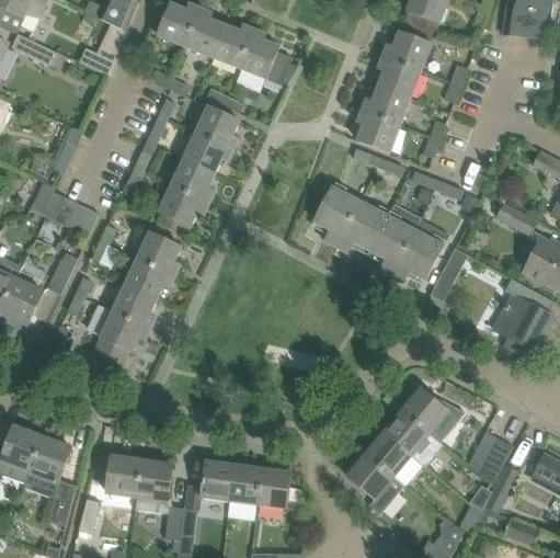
[(0,0),(0,3),(24,15),(24,13),(40,18),(45,6),(44,6),(46,0),(0,0)]
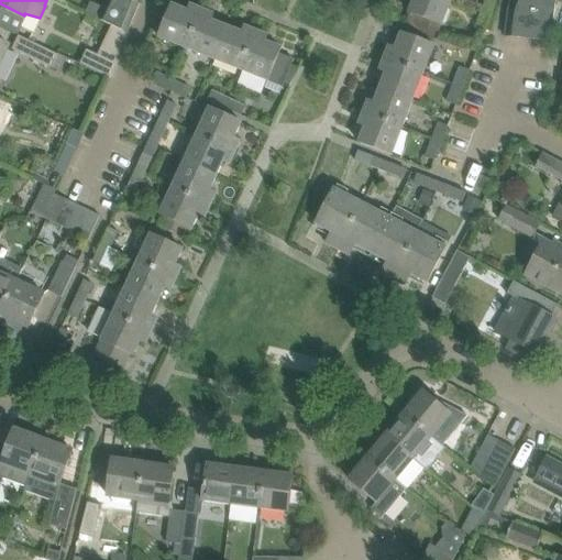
[(127,31),(139,0),(107,0),(100,18),(113,24),(127,31)]
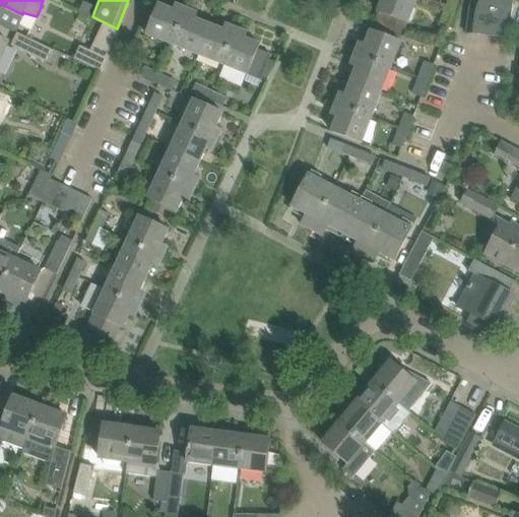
[(406,20),(414,0),(381,0),(377,9),(406,20)]
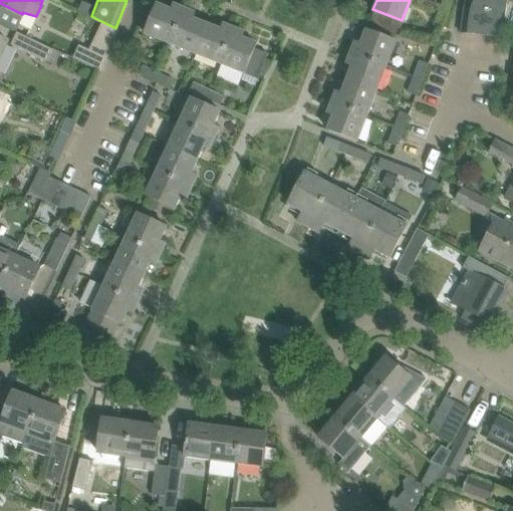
[(448,9),(451,0),(442,0),(440,6),(448,9)]
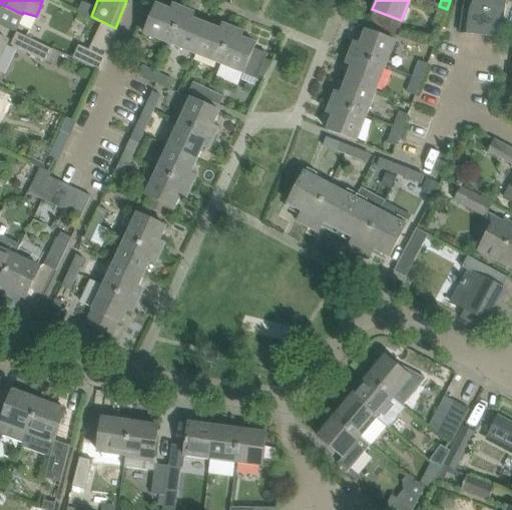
[(463,0),(461,6),(458,30),(501,35),(505,0),(463,0)]
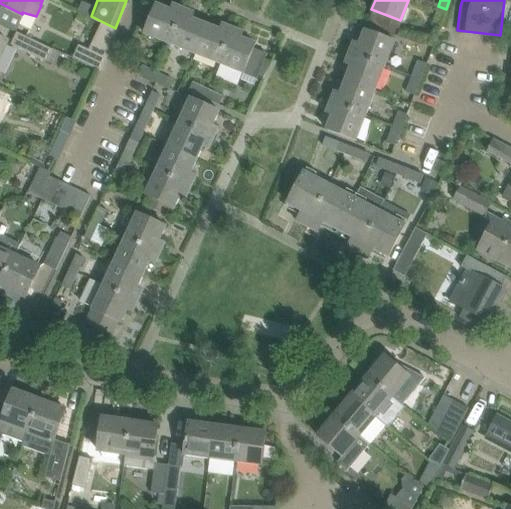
[(170,41),(183,7),(172,2),(170,8),(156,2),(144,31),(170,41)]
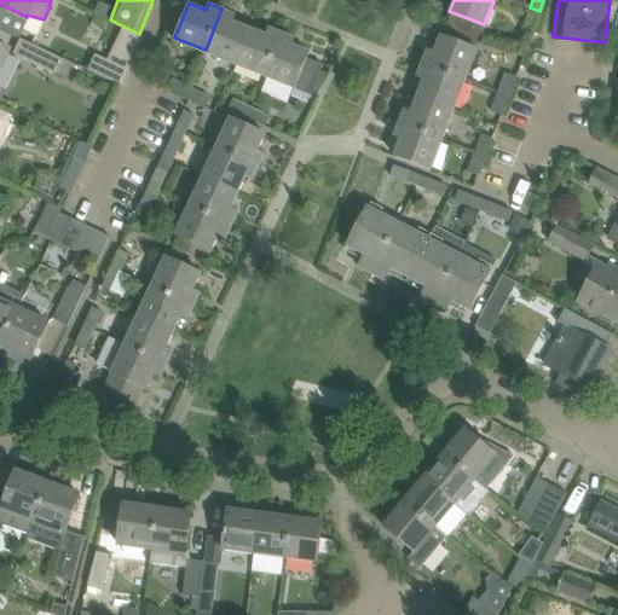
[(532,30),(539,11),(530,7),(523,27),(532,30)]
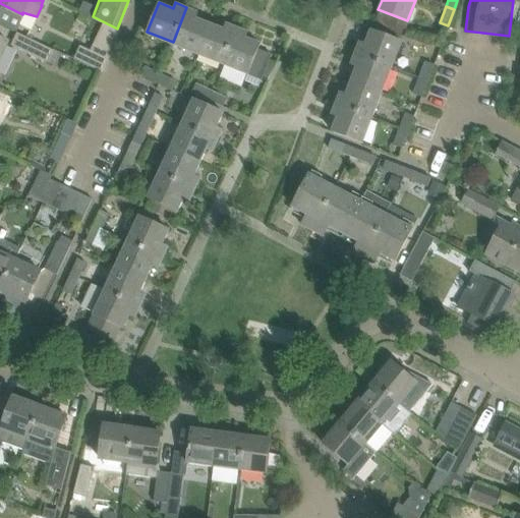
[(196,52),(209,22),(194,17),(197,11),(186,7),(173,42),(196,52)]
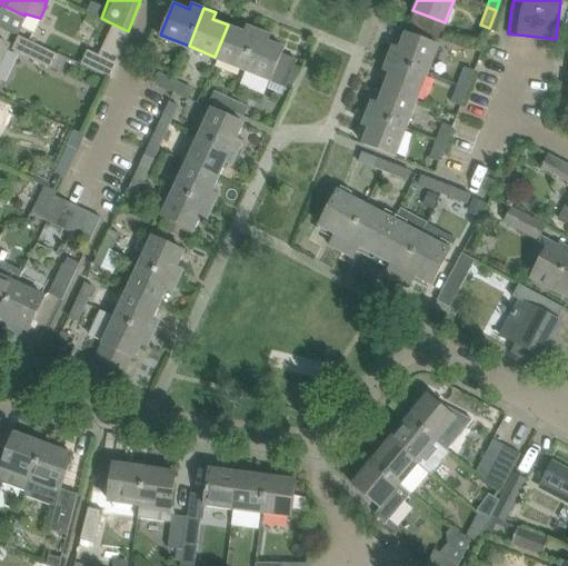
[(110,77),(128,31),(115,25),(101,55),(87,48),(80,62),(110,77)]
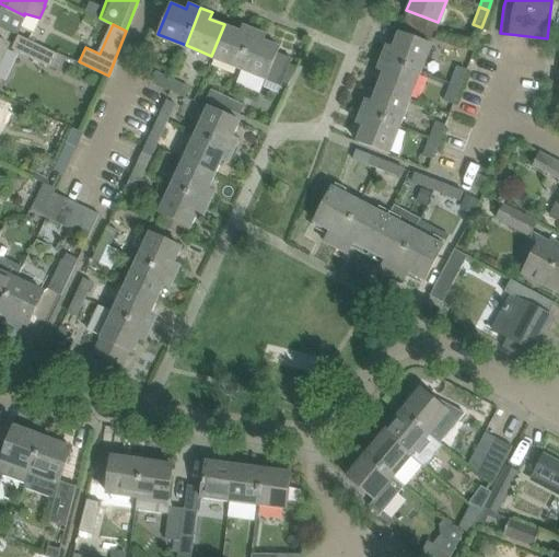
[(239,67),(254,28),(242,24),(240,31),(224,24),(211,56),(239,67)]
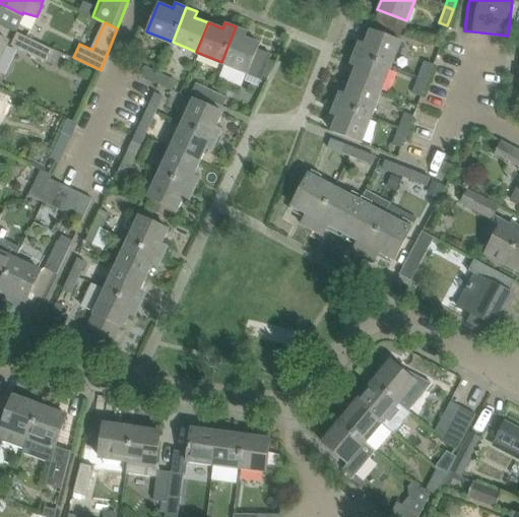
[(236,26),(221,62),(247,72),(249,68),(261,72),(262,73),(270,53),(257,48),(259,43),(245,37),(247,30),(236,26)]
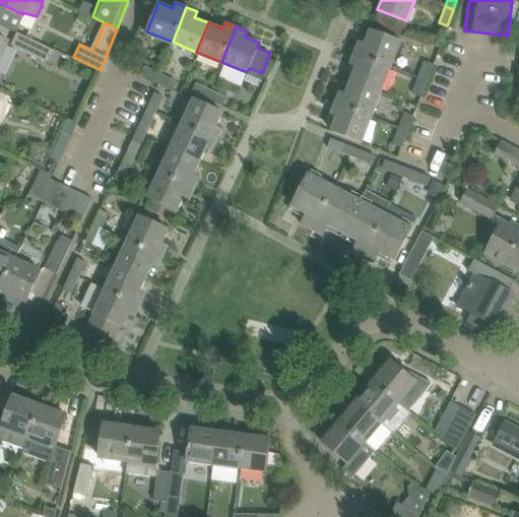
[(399,40),(370,28),(365,43),(359,41),(354,52),(389,65),(399,40)]
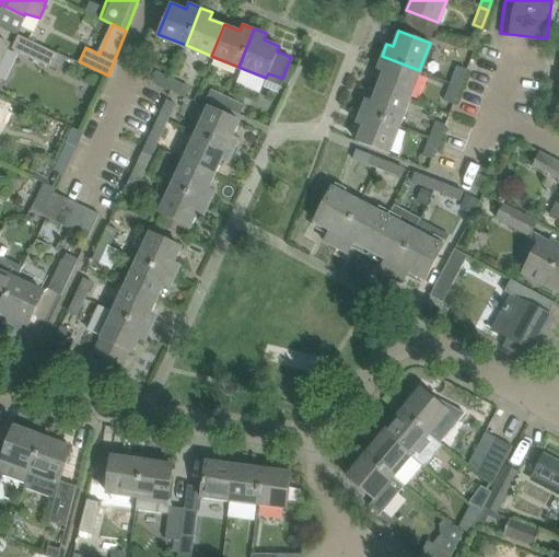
[(50,65),(59,69),(65,55),(57,51),(18,33),(11,46),(50,65)]
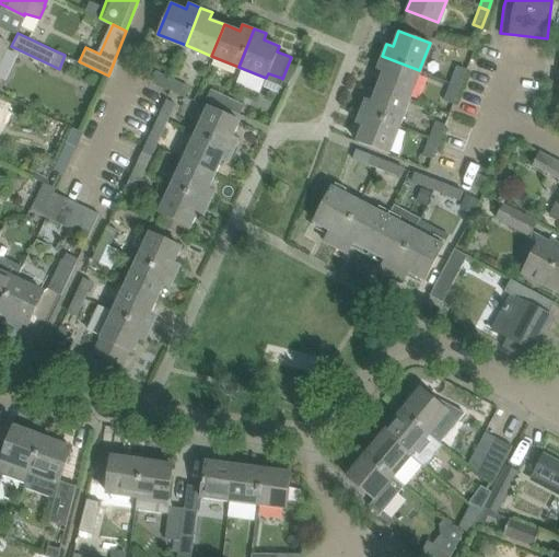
[(408,97),(419,70),(382,56),(377,68),(383,70),(377,85),(408,97)]
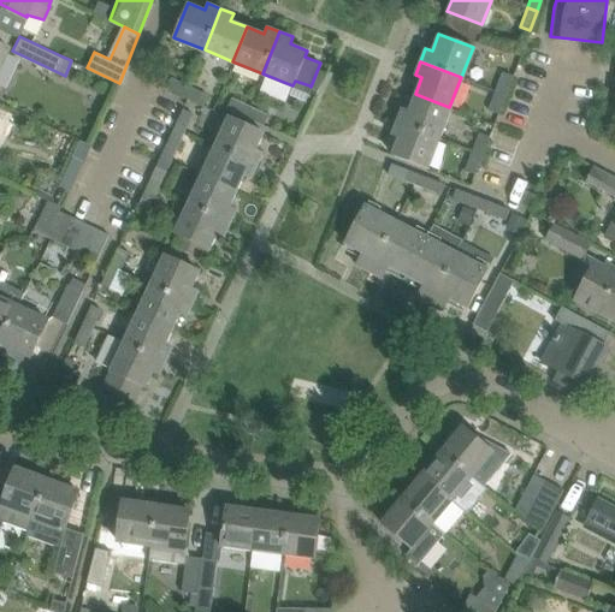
[(506,94),(513,75),(502,71),(495,89),(506,94)]
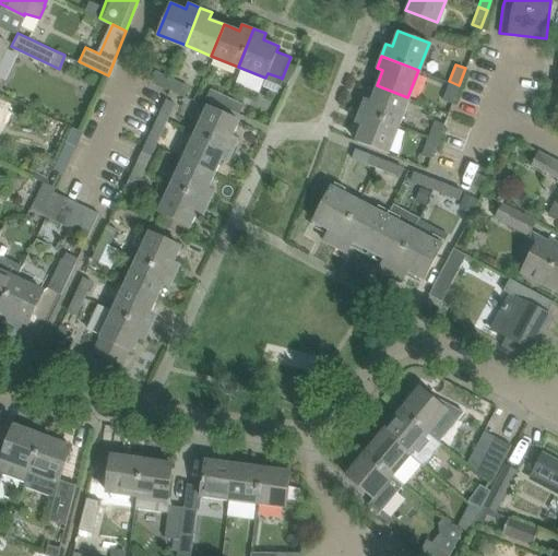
[(167,86),(171,78),(154,70),(151,79),(167,86)]
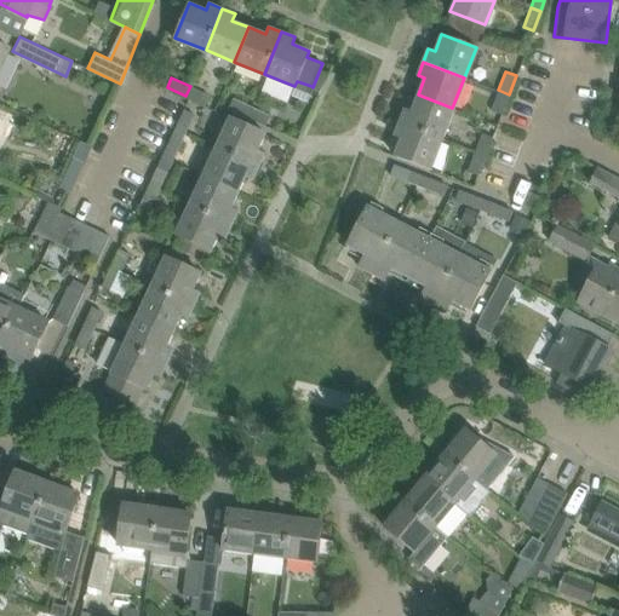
[(208,93),(190,86),(185,96),(204,104),(208,93)]
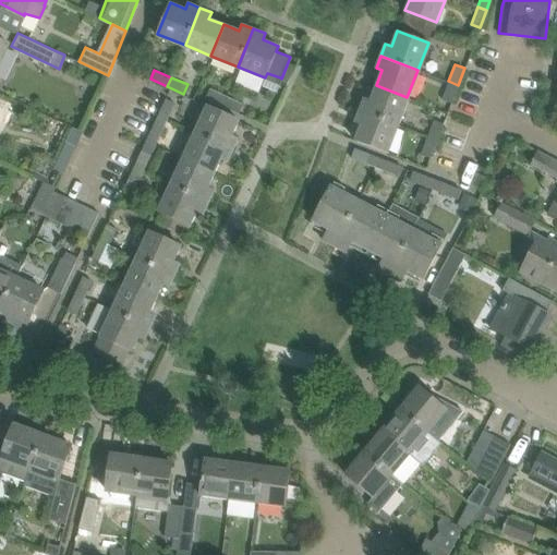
[(451,101),(458,85),(448,81),(443,98),(451,101)]
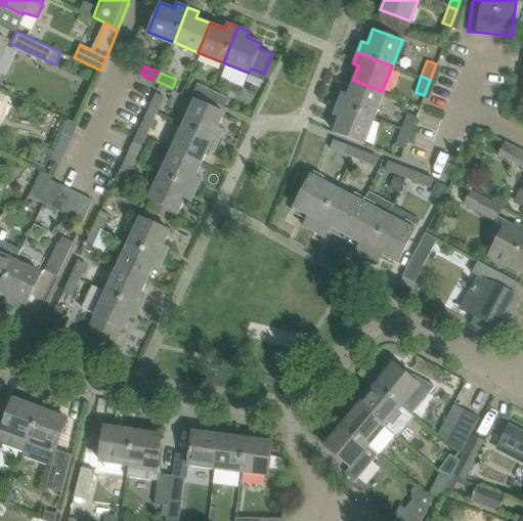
[(373,117),(382,91),(353,80),(348,94),(342,91),(338,103),(373,117)]
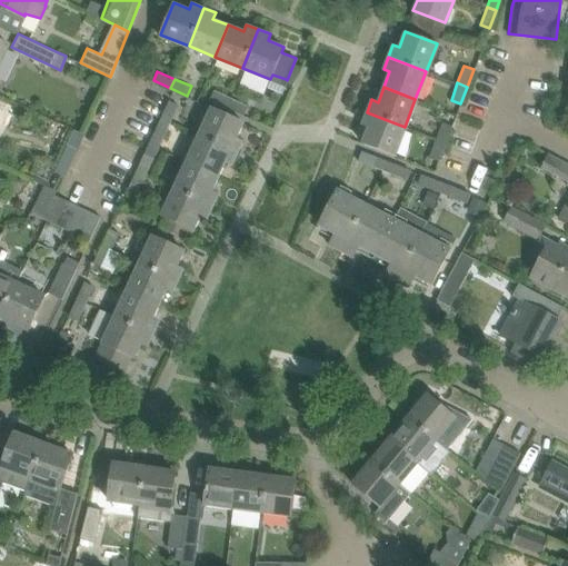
[(225,107),(229,98),(212,90),(208,99),(225,107)]
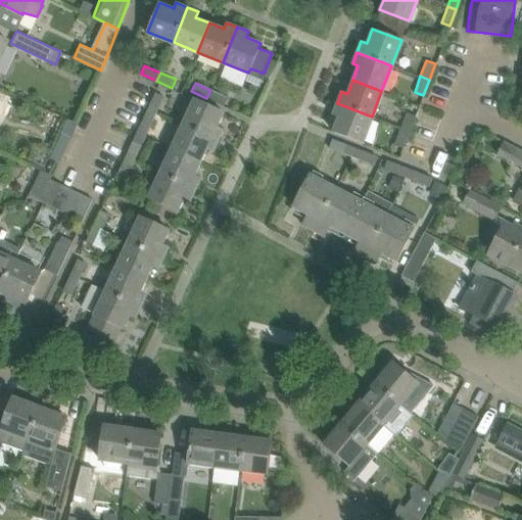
[(226,97),(210,90),(206,98),(222,106),(226,97)]
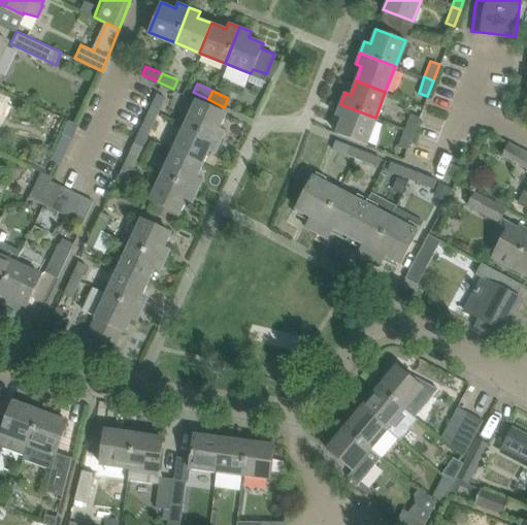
[(165,96),(157,92),(150,108),(158,111),(165,96)]
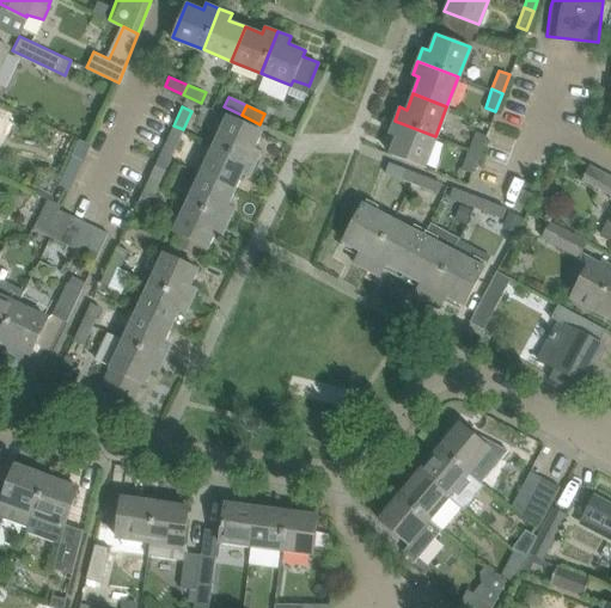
[(254,147),(262,130),(227,115),(213,145),(255,164),(261,151),(254,147)]
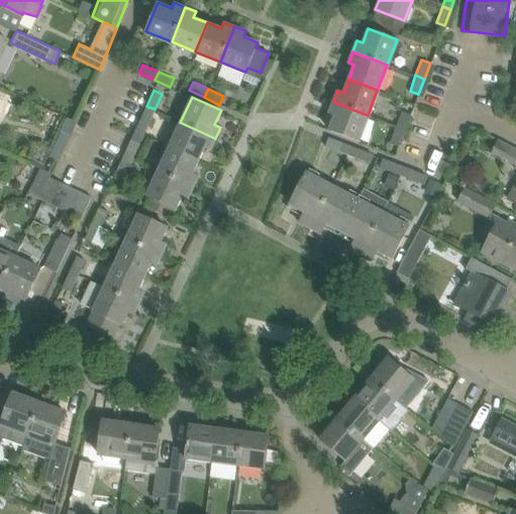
[(358,139),(368,115),(333,102),(329,112),(334,114),(329,129),(358,140),(359,139),(358,139)]
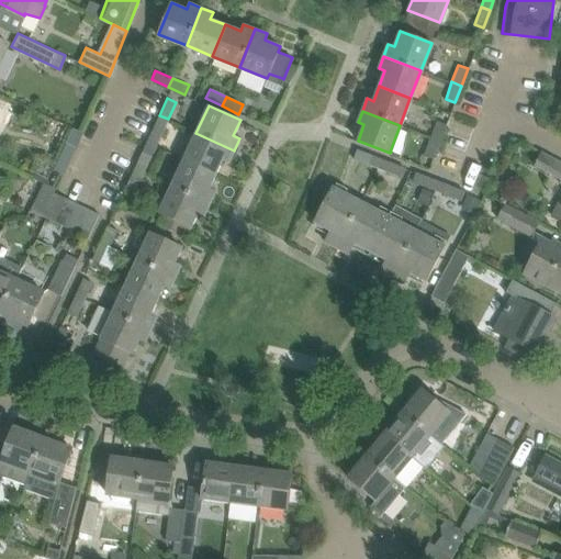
[(160,136),(168,119),(159,115),(150,132),(160,136)]
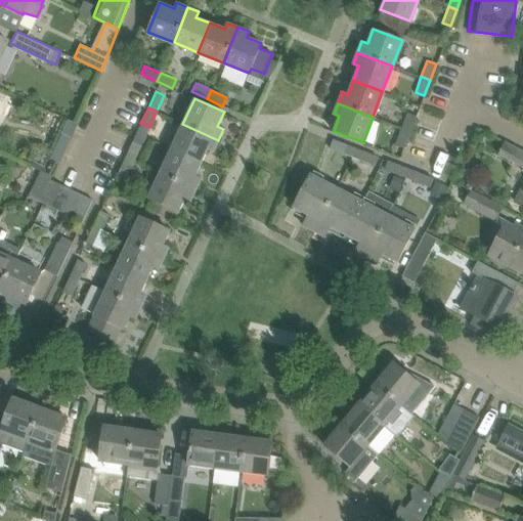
[(409,131),(416,115),(407,112),(401,128),(409,131)]
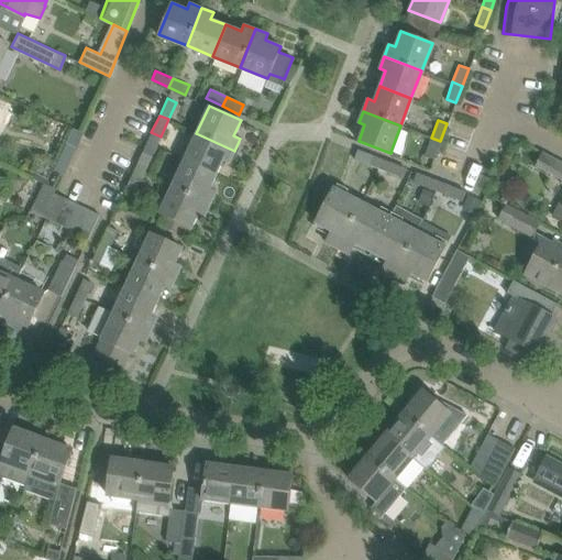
[(234,151),(196,133),(185,157),(217,173),(222,158),(229,162),(234,151)]
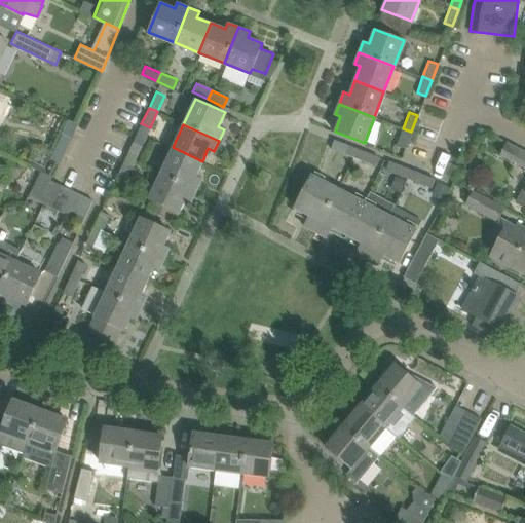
[(64,126),(49,158),(58,163),(73,132),(64,126)]
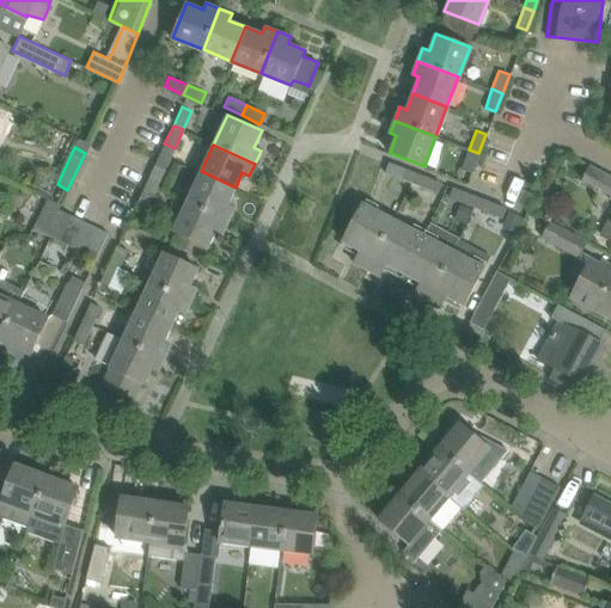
[(471,171),(478,153),(469,149),(462,167),(471,171)]
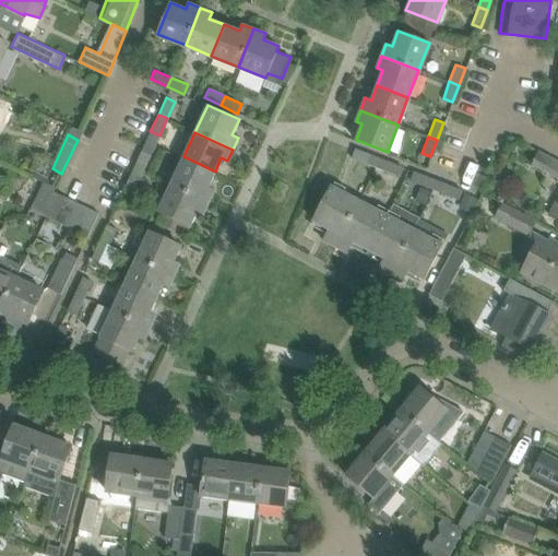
[(366,152),(353,148),(349,156),(361,161),(366,152)]
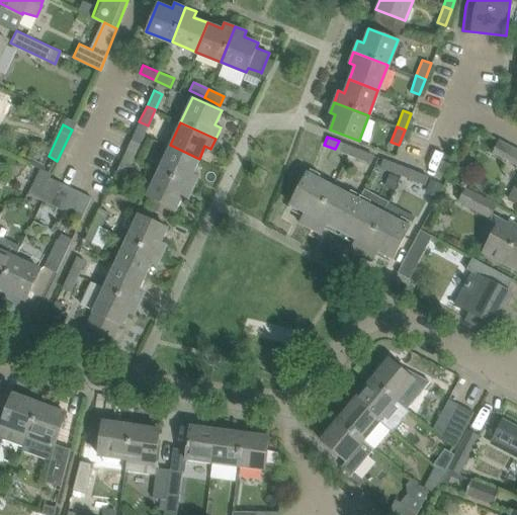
[(139,143),(131,139),(123,154),(132,158),(139,143)]
